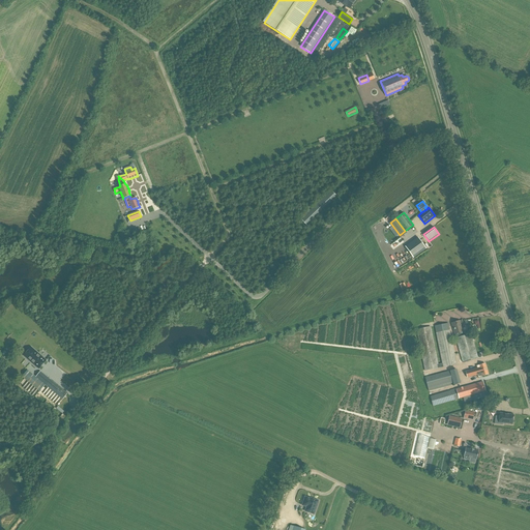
[(425,248),(418,238),(405,247),(413,258),(425,248)]
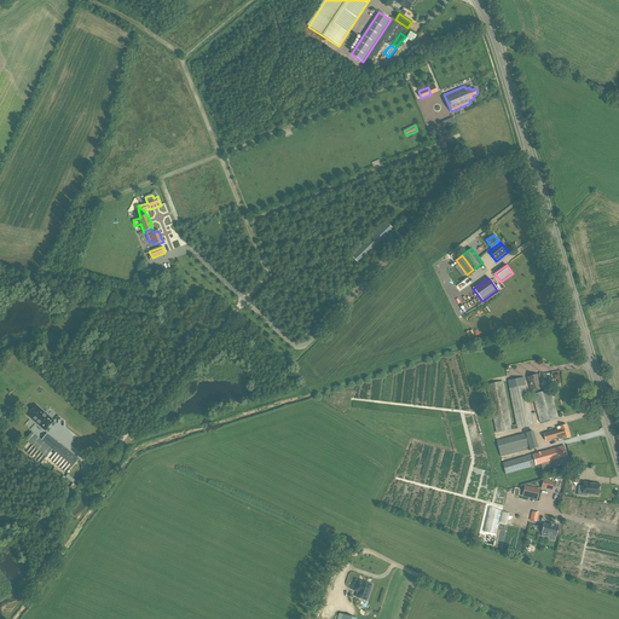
[(541,375),(538,376),(537,375),(527,377),(533,395),(545,392),(544,387),(542,388),(539,382),(542,382),(541,375)]
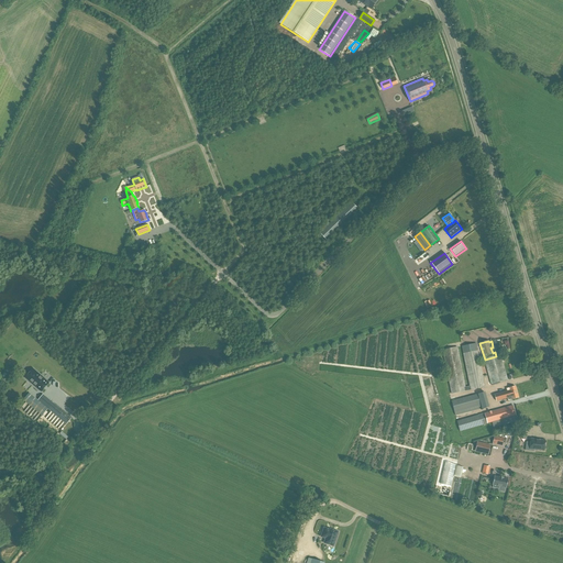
[(457,348),(443,350),(452,394),(486,388),(477,343),(462,346),(470,386),(466,387),(457,348)]
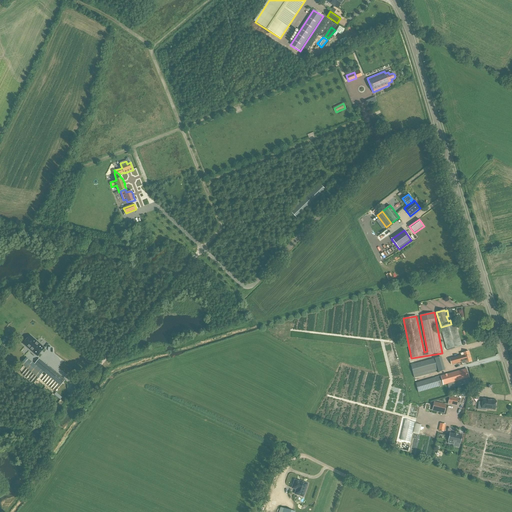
[(455,323),(451,324),(441,327),(447,350),(462,346),(455,323)]
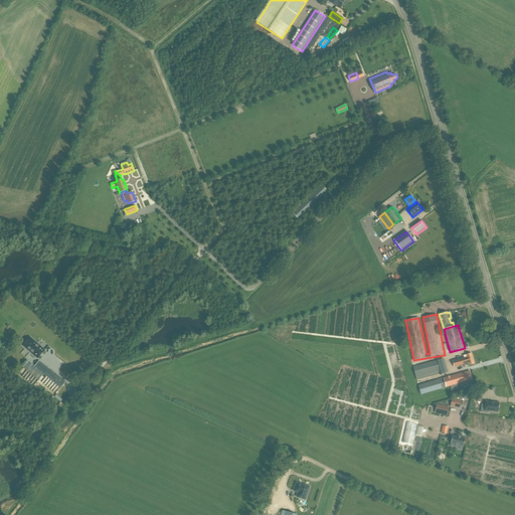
[(31,338),(24,346),(38,358),(44,350),(31,338)]
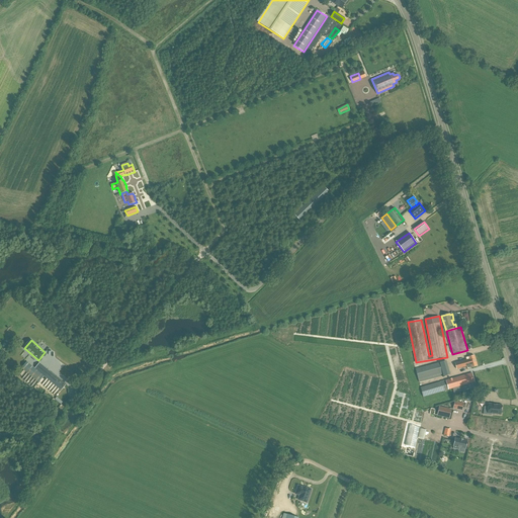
[(469,359),(455,363),(457,369),(467,366),(467,368),(471,367),(478,366),(475,356),(469,357),(469,359)]
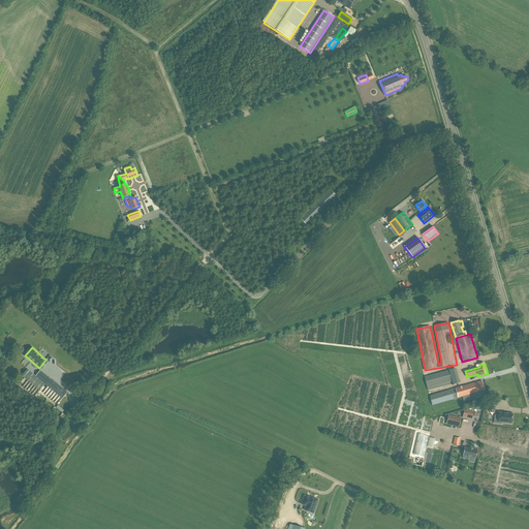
[(44,384),(36,377),(28,369),(23,375),(40,390),(44,384)]
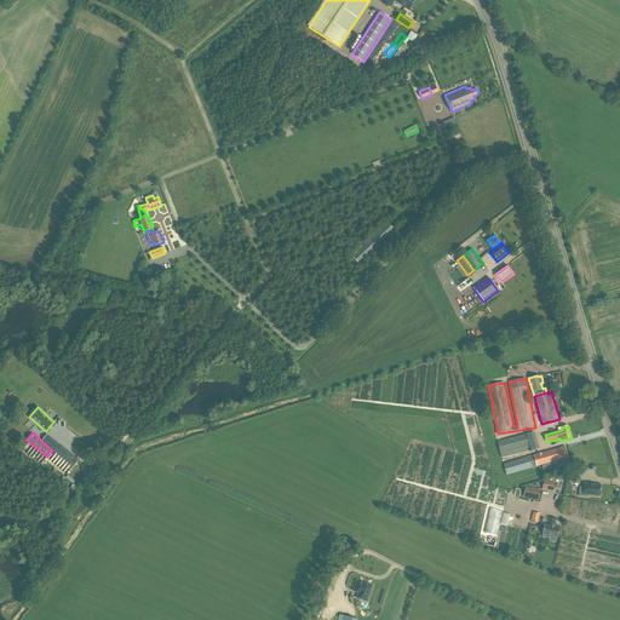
[(534,432),(498,442),(503,457),(530,449),(532,451),(539,449),(534,432)]
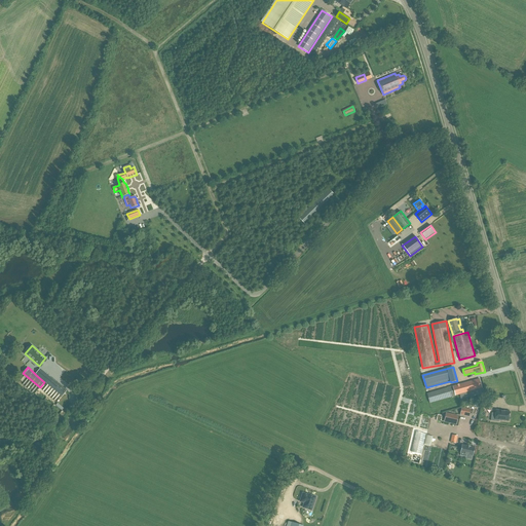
[(41,369),(36,375),(44,382),(62,397),(67,391),(41,369)]
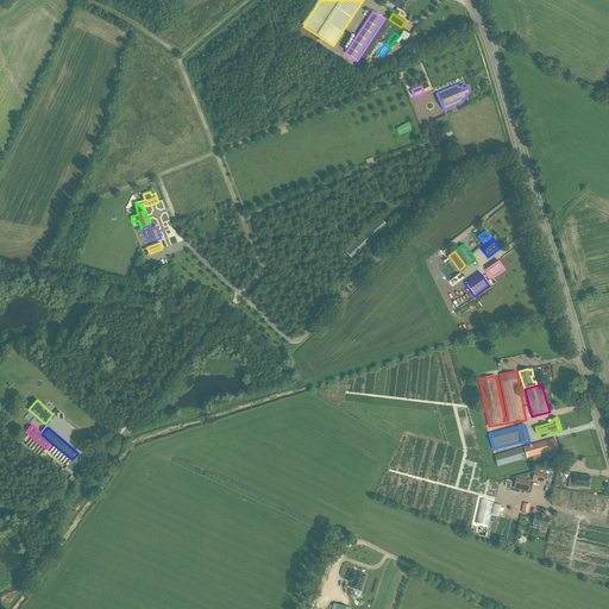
[(556,439),(495,456),(498,468),(532,457),(534,463),(560,456),(556,439)]
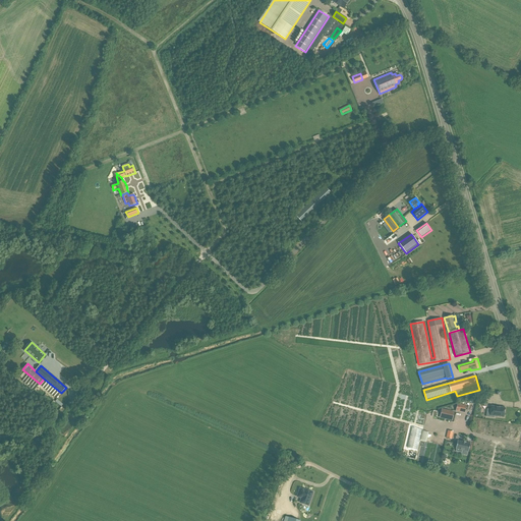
[(39,388),(46,394),(51,387),(44,381),(39,388)]
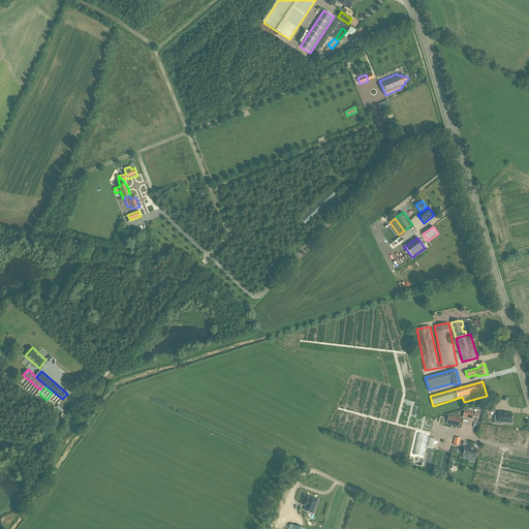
[(52,407),(58,397),(53,394),(47,404),(52,407)]
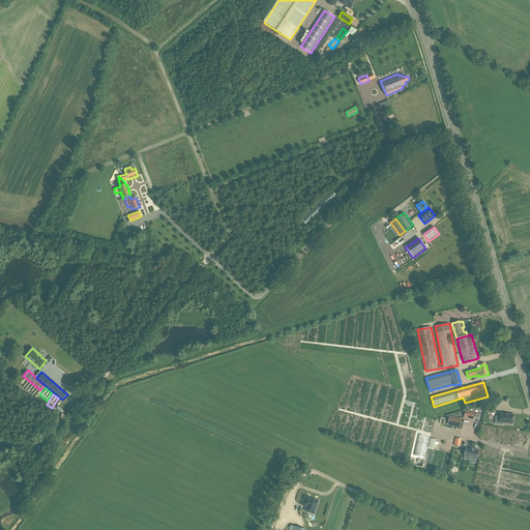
[(501,412),(499,422),(513,424),(516,415),(501,412)]
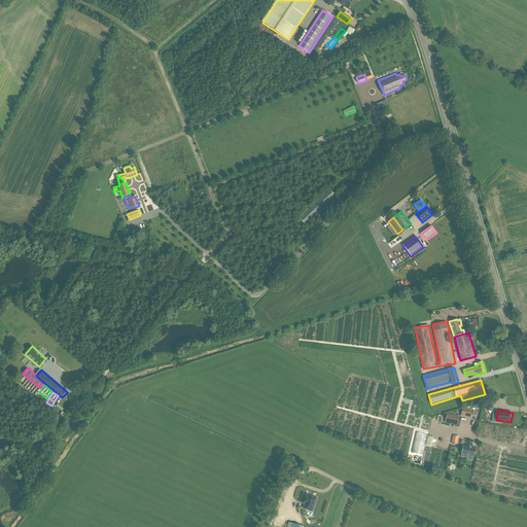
[(447,414),(445,421),(458,424),(459,417),(447,414)]
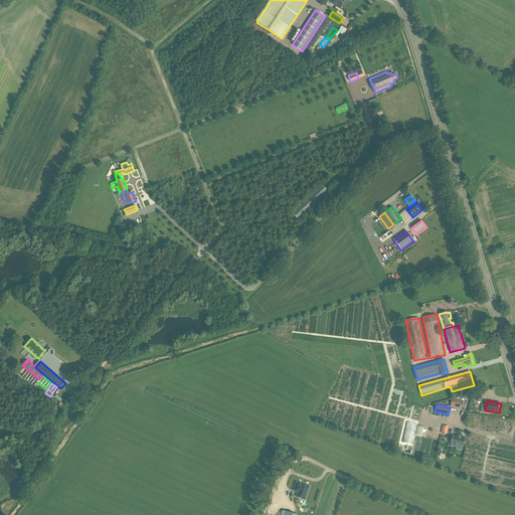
[(453,436),(451,444),(451,447),(457,448),(457,445),(463,447),(465,439),(461,438),(461,437),(457,437),(453,436)]
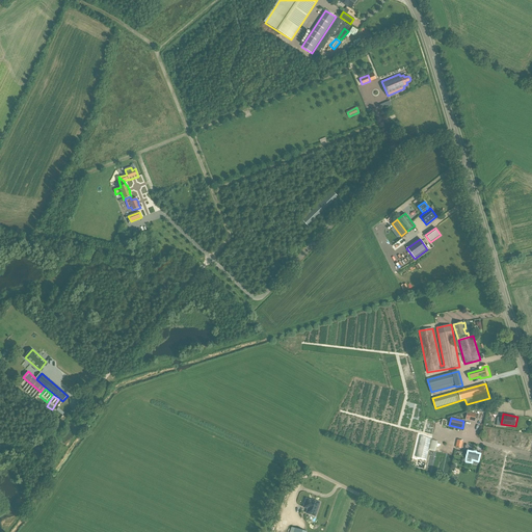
[(315,515),(319,503),(314,501),(314,502),(307,499),(303,507),(309,508),(307,513),(315,515)]
